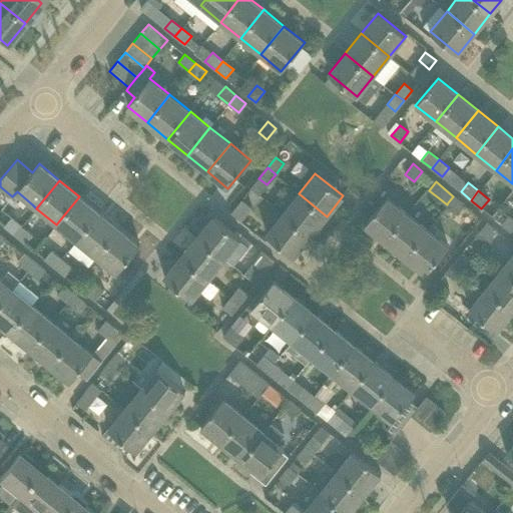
[(299,193),(282,213),(310,236),(327,216),(299,193)]
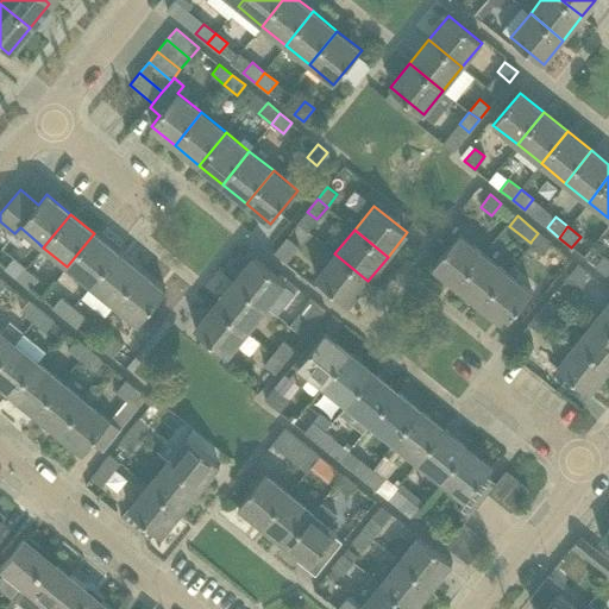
[(67,267),(90,286),(118,252),(94,233),(67,267)]
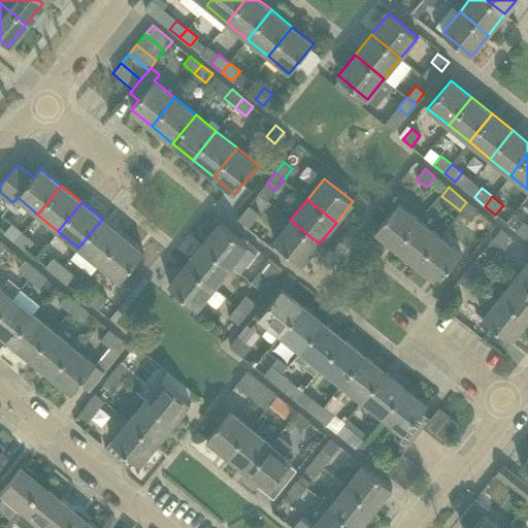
[(466,202),(460,210),(470,219),(477,210),(466,202)]
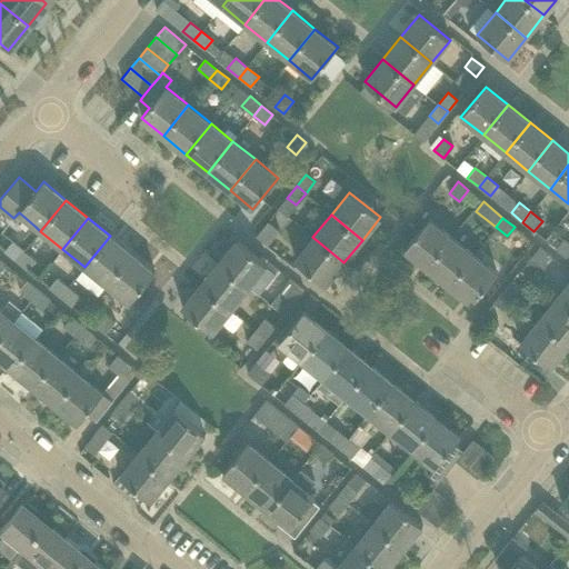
[(405,249),(427,268),(451,237),(429,219),(405,249)]
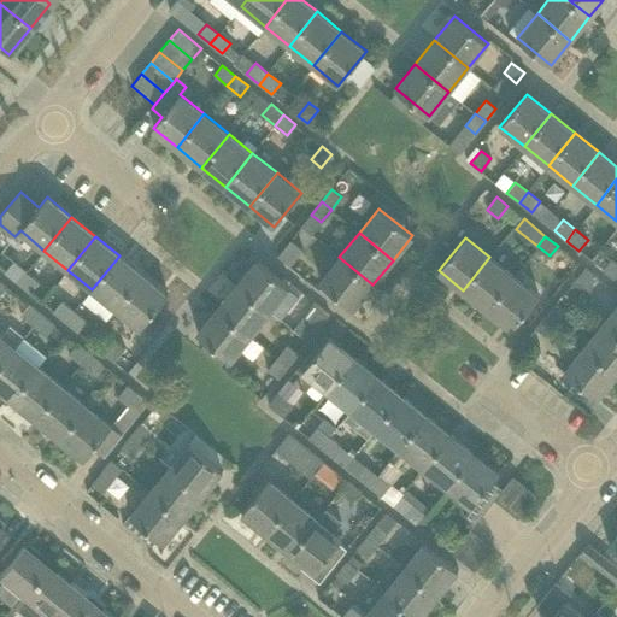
[(282,251),(295,260),(304,251),(291,240),(282,251)]
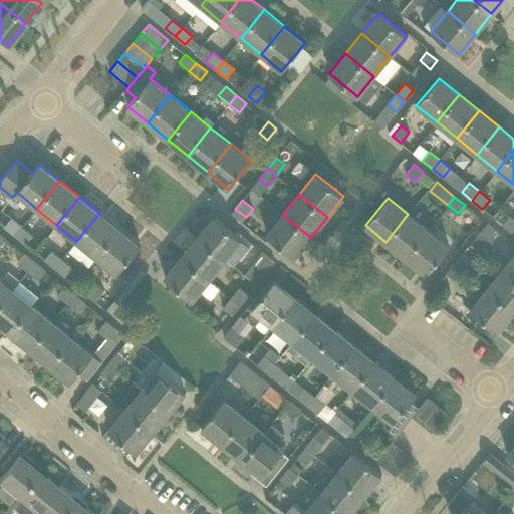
[(76,241),(96,257),(119,229),(99,213),(76,241)]
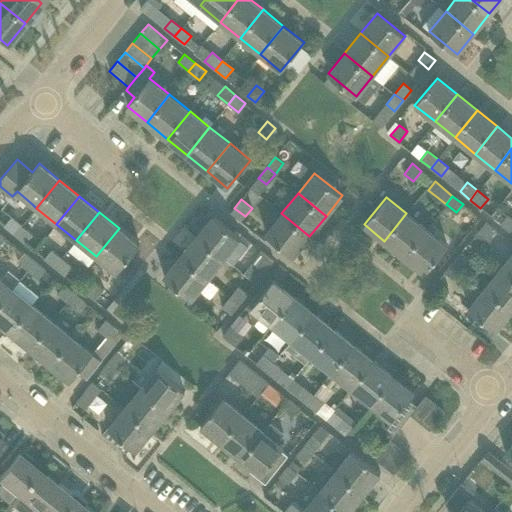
[(309,236),(281,213),(265,234),(293,256),(309,236)]
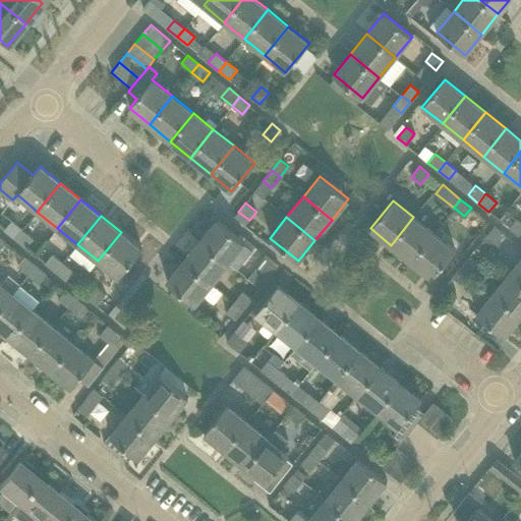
[(391,245),(411,262),(433,233),(413,217),(391,245)]
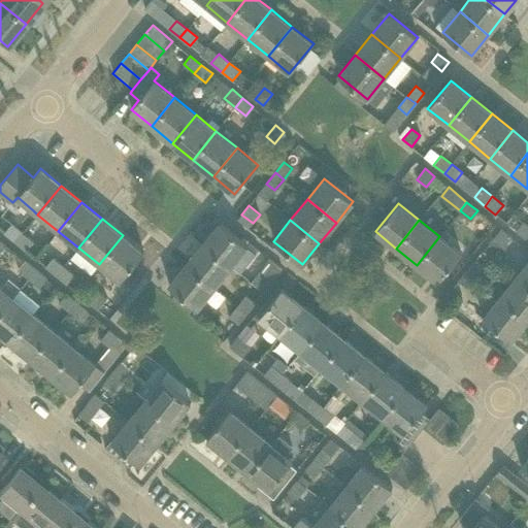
[(516,230),(526,239),(527,236),(527,225),(523,222),(516,230)]
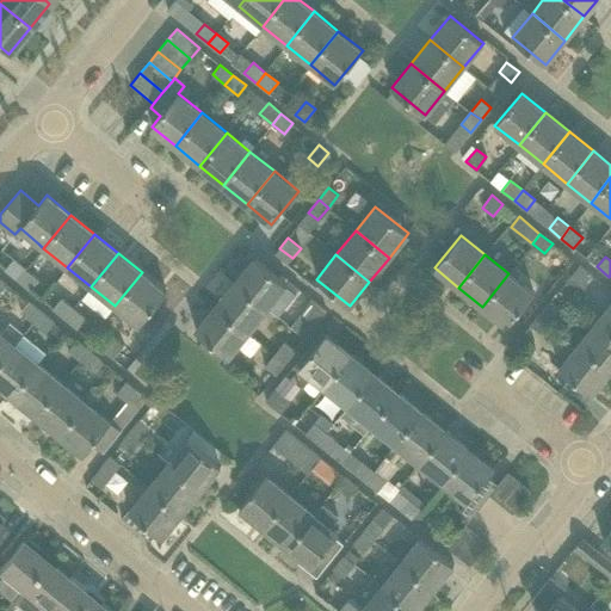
[(253,258),(234,282),(267,309),(287,284),(253,258)]
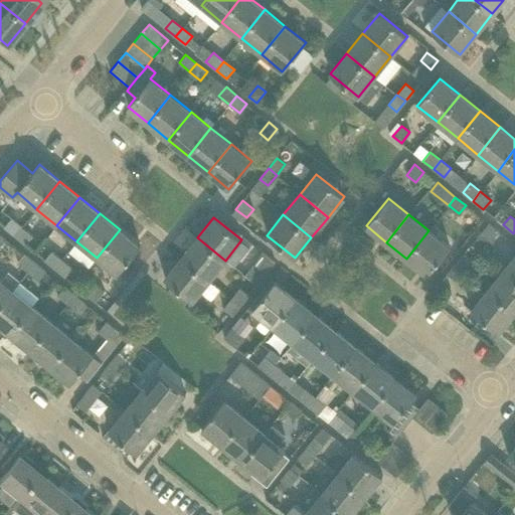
[(5,227),(15,235),(21,227),(11,219),(5,227)]
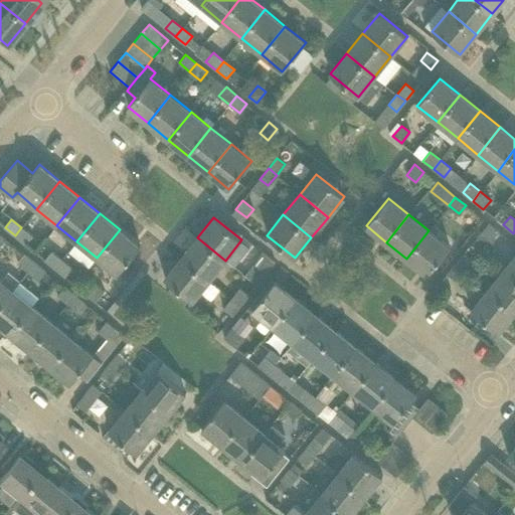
[(482,231),(493,240),(499,232),(489,223),(482,231)]
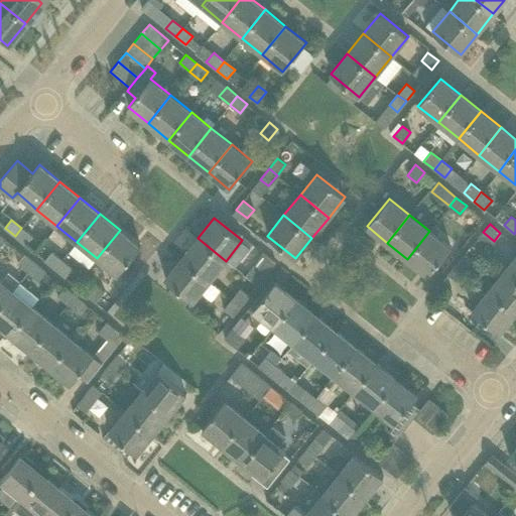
[(21,228),(15,236),(25,245),(32,237),(21,228)]
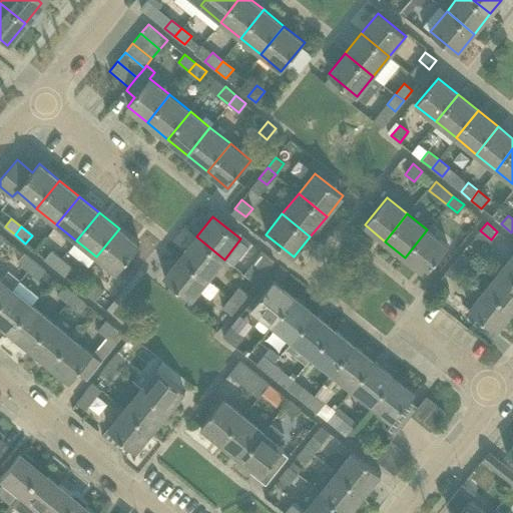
[(119,228),(96,257),(116,274),(139,245),(119,228)]
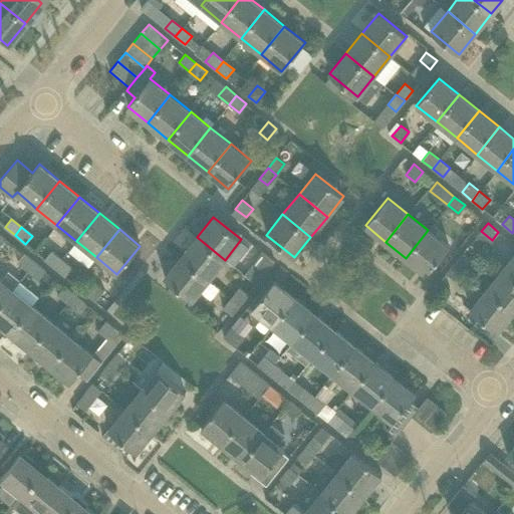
[(428,230),(406,258),(427,274),(449,247),(428,230)]
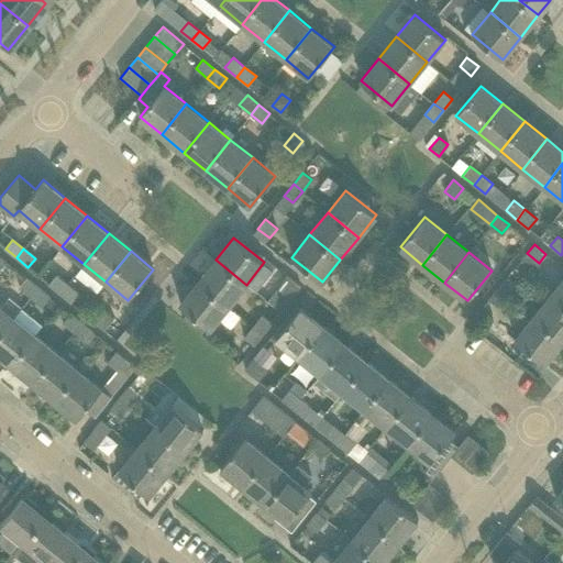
[(216,260),(198,282),(229,307),(246,285),(216,260)]
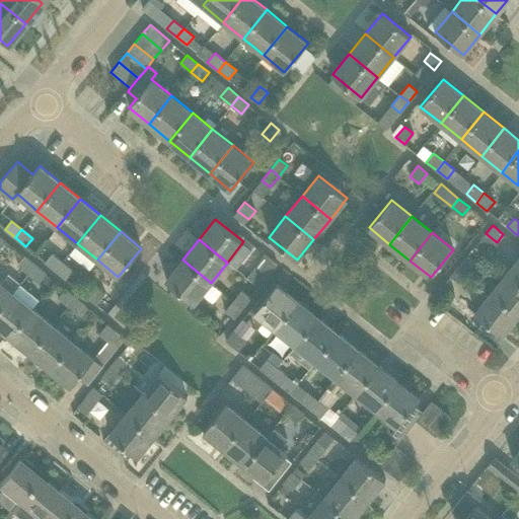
[(45,262),(54,270),(61,262),(52,253),(45,262)]
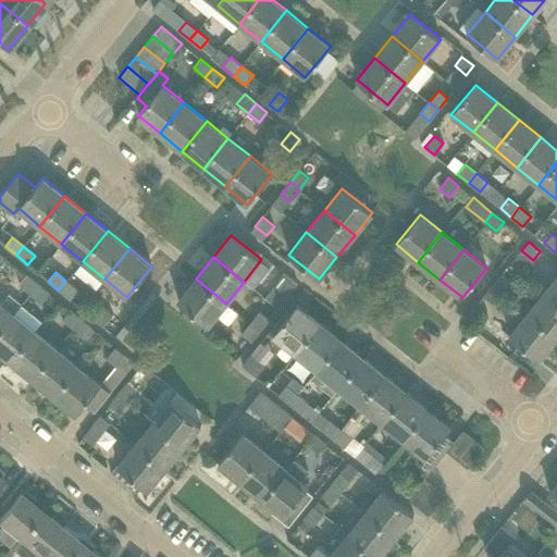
[(19,284),(31,294),(38,284),(26,274),(19,284)]
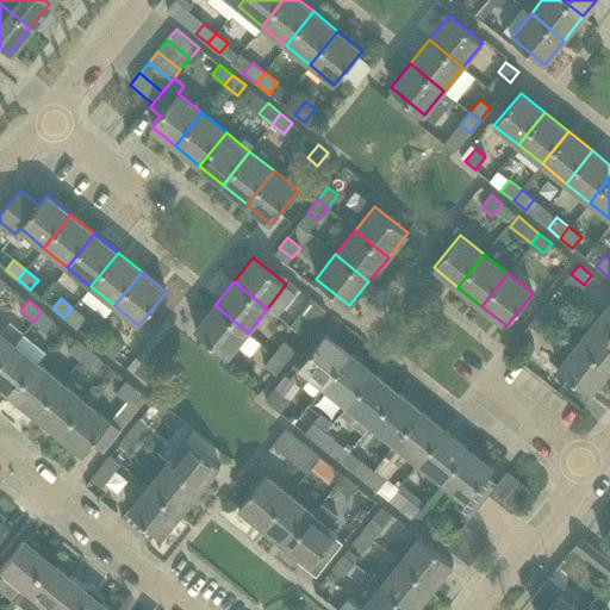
[(551,300),(541,312),(552,321),(561,309),(551,300)]
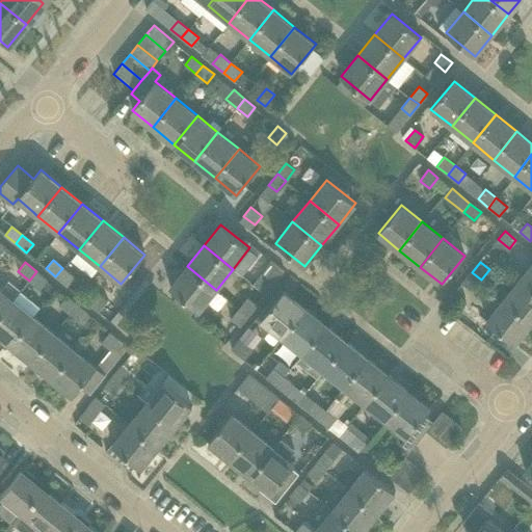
[(531,263),(521,278),(531,287),(531,263)]
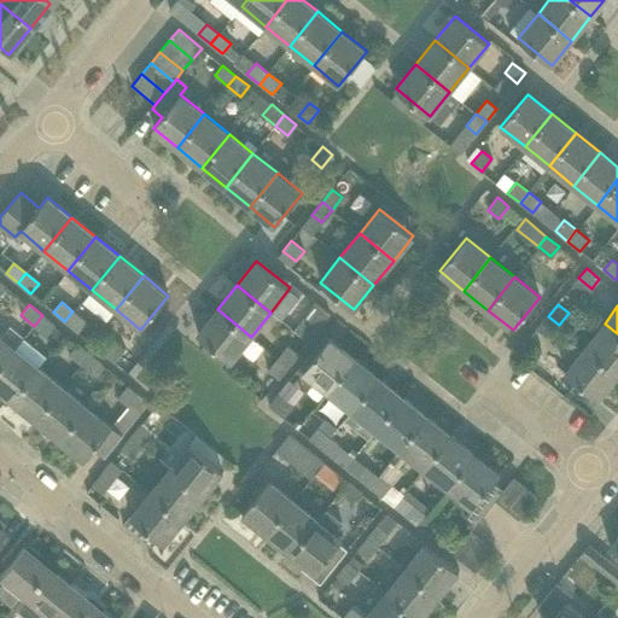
[(307,318),(319,328),(327,318),(315,308),(307,318)]
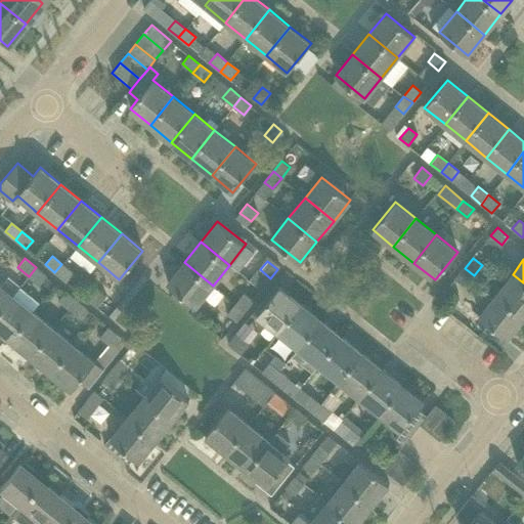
[(213,286),(184,262),(167,282),(195,306),(213,286)]
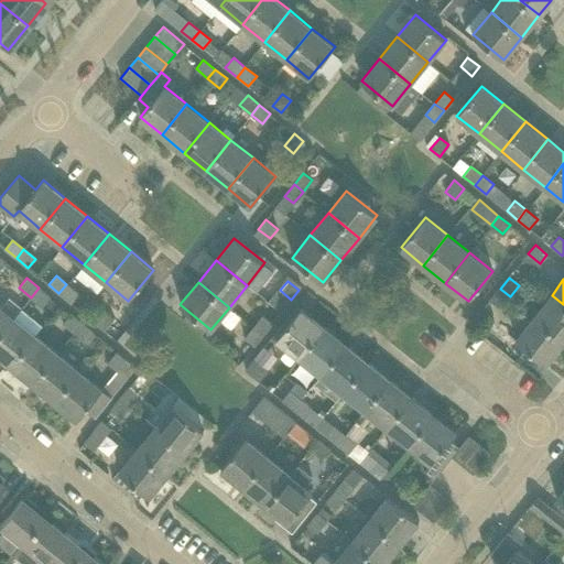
[(66,284),(58,293),(72,304),(79,295),(66,284)]
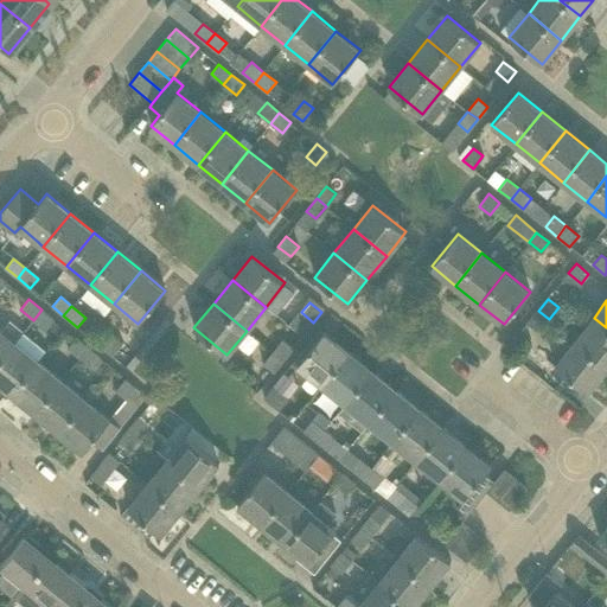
[(42,310),(33,320),(45,330),(53,320),(42,310)]
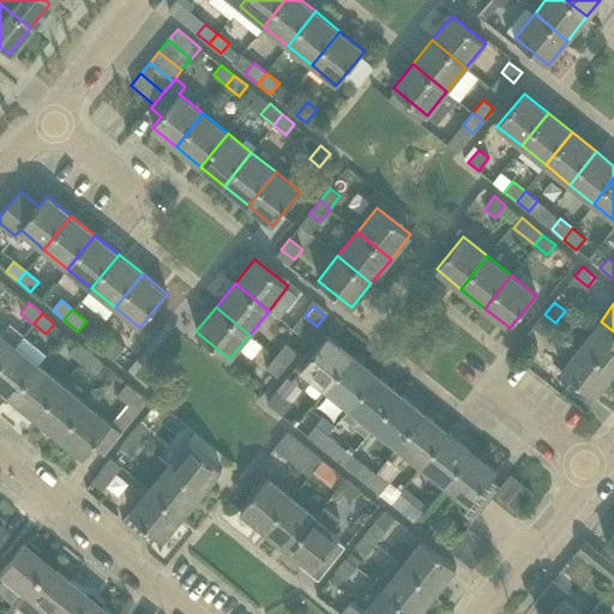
[(555,323),(545,314),(535,326),(546,335),(555,323)]
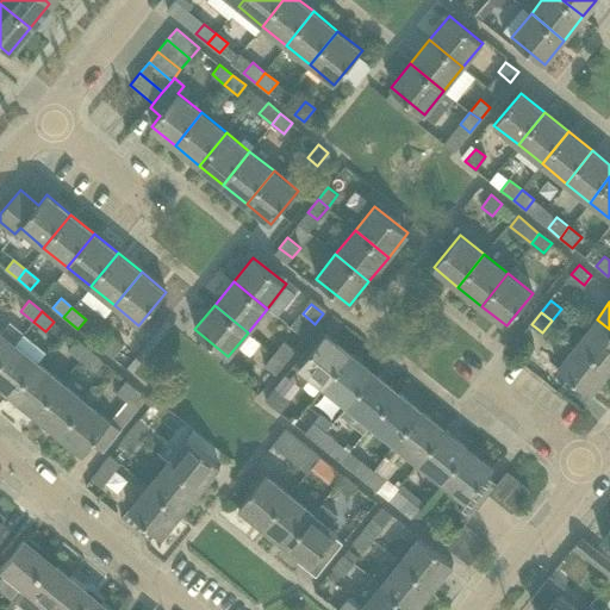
[(609,329),(597,319),(577,343),(609,369),(609,368),(609,329)]
